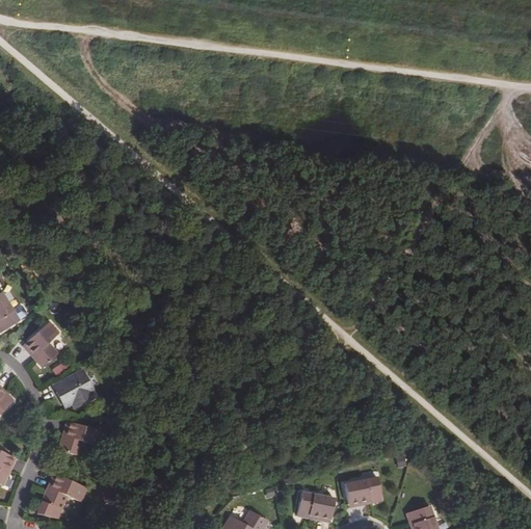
[(2,290),(0,291),(0,329),(19,319),(2,290)]
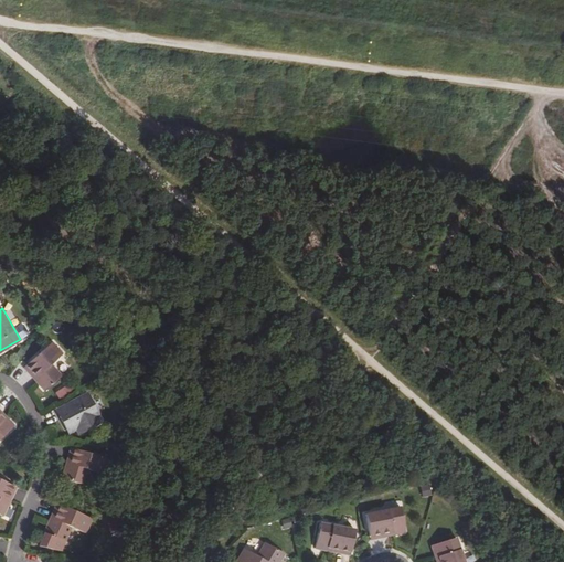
[(52,341),(25,364),(24,366),(38,381),(44,389),(61,375),(50,362),(62,352),(52,341)]
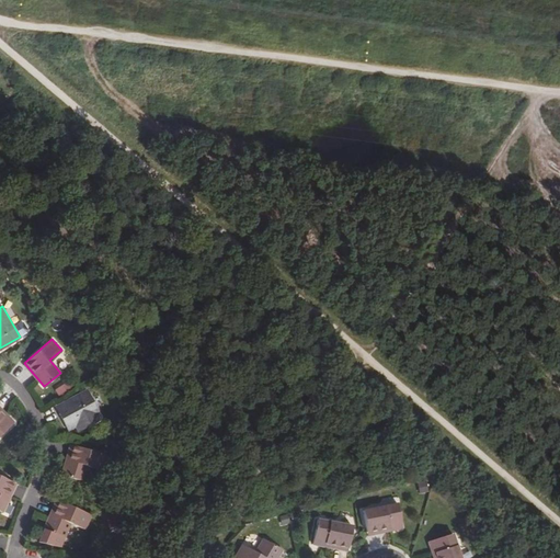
[(60,393),(73,385),(70,378),(56,386),(60,393)]
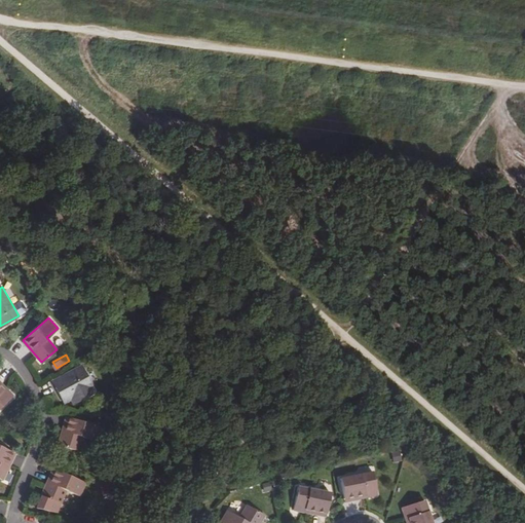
[(64,402),(70,399),(77,395),(79,399),(95,390),(90,383),(82,368),(80,365),(51,379),(64,402)]
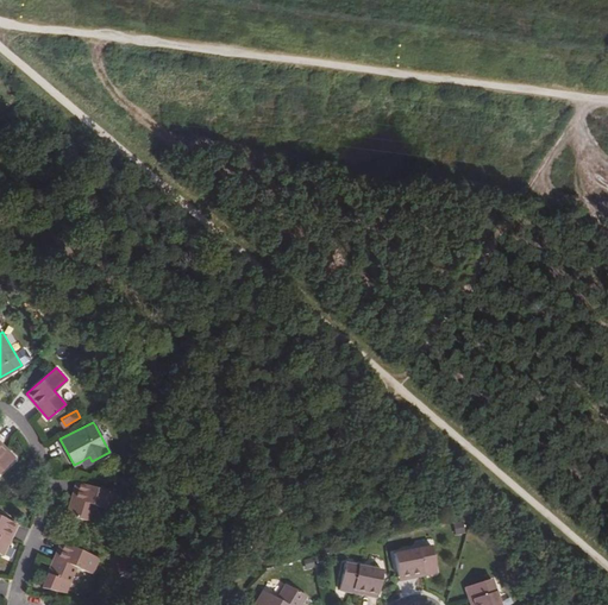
[(4,448),(0,445),(0,468),(14,455),(6,446),(4,448)]
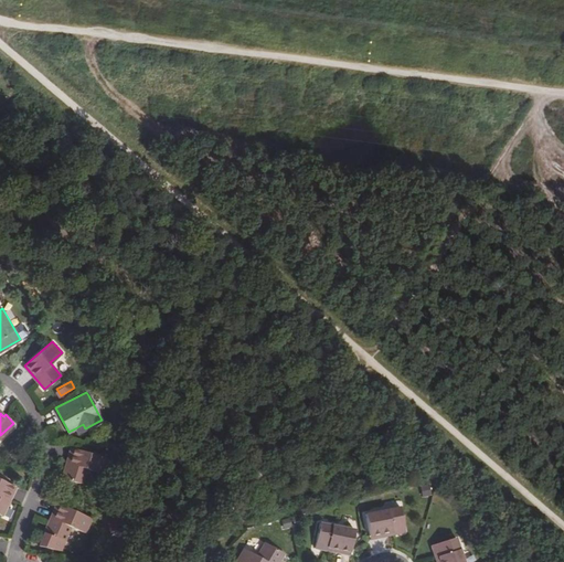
[(106,457),(73,447),(71,446),(65,465),(62,477),(82,483),(83,481),(86,468),(99,473),(102,473),(106,457)]
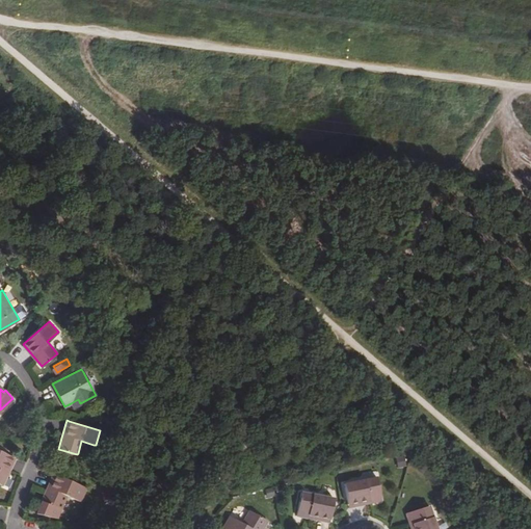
[(0,480),(3,482),(7,473),(16,455),(14,455),(0,448),(0,480)]
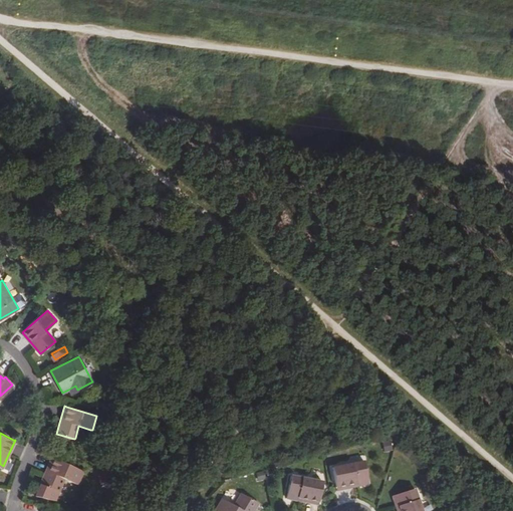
[(13,451),(20,455),(25,445),(18,441),(13,451)]
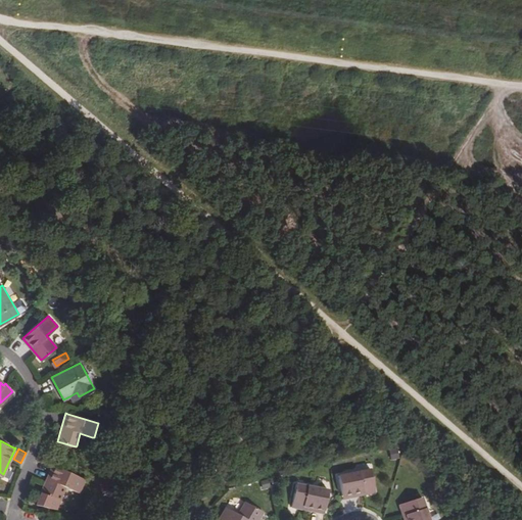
[(53,464),(46,481),(41,491),(54,497),(59,500),(65,486),(78,491),(84,478),(54,465),(53,464)]
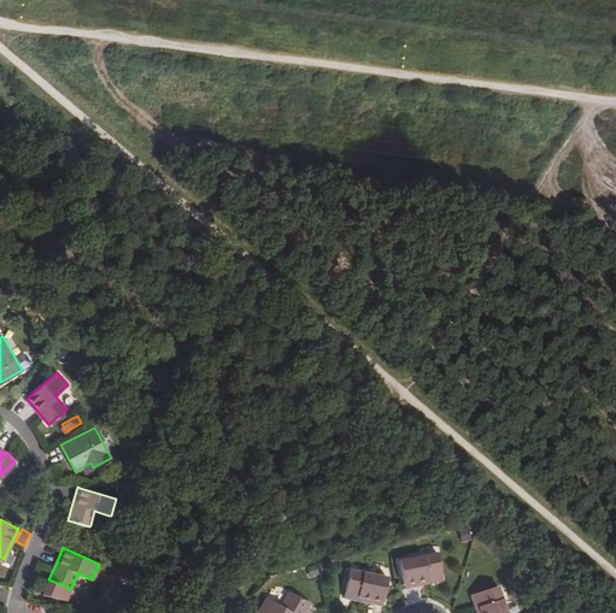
[(428,579),(429,583),(443,581),(438,554),(399,561),(404,584),(428,579)]
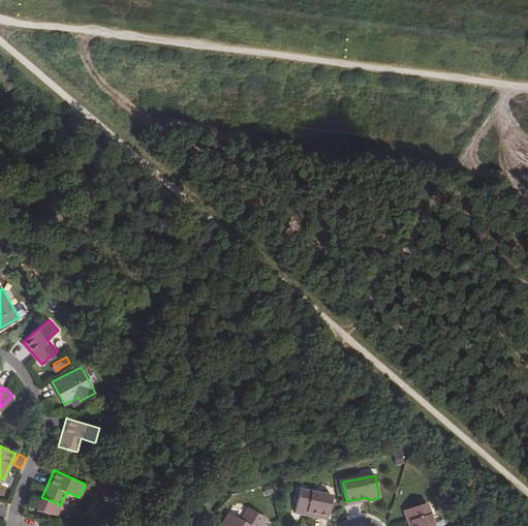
[(85,484),(79,497),(104,497),(101,490),(85,484)]
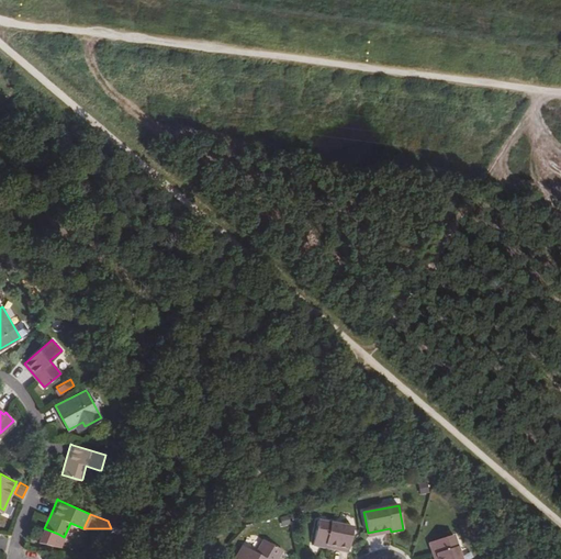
[(314,545),(327,547),(327,544),(349,548),(354,527),(318,521),(314,545)]
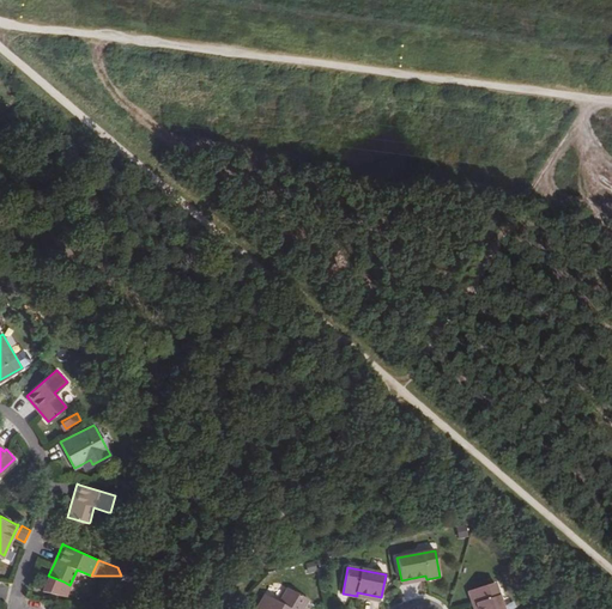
[(470,591),(474,604),(477,603),(478,608),(503,608),(495,583),(470,591)]
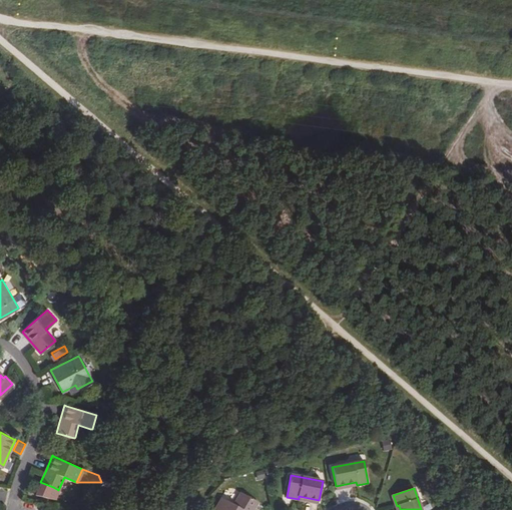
[(252,509),(258,502),(240,492),(234,503),(221,497),(215,509),(252,509)]
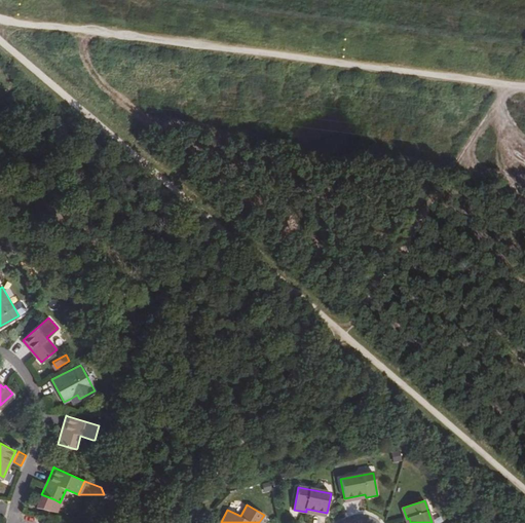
All buildings are outlined.
